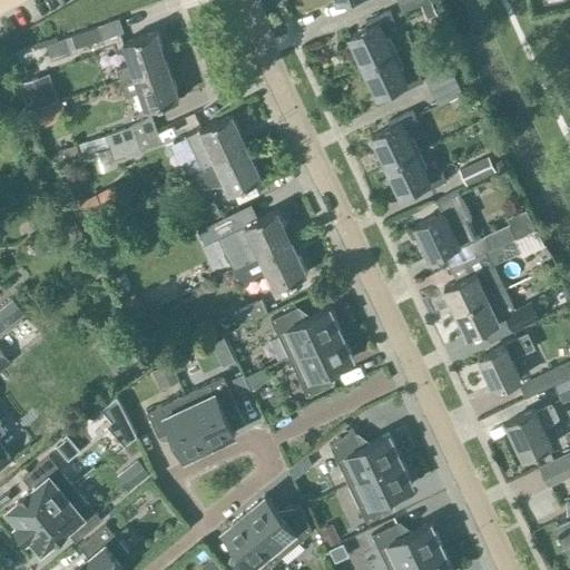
[(397,0),(402,10),(426,1),(426,0),(397,0)]
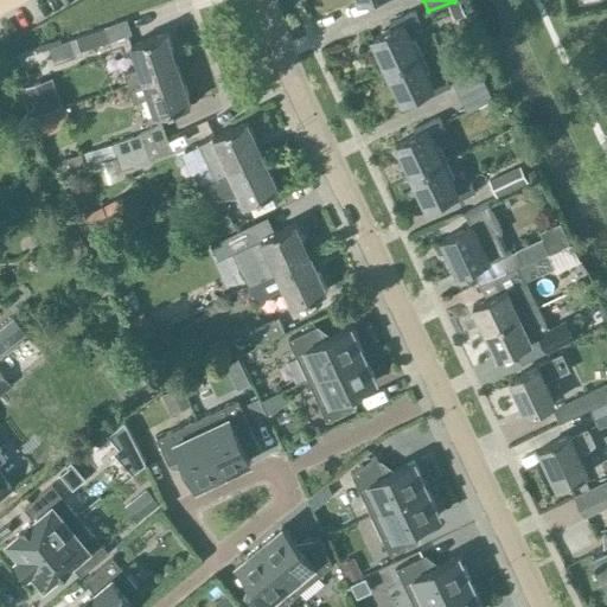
[(372,37),(387,69),(417,55),(406,30),(422,21),(416,10),(390,23),(393,27),(372,37)]
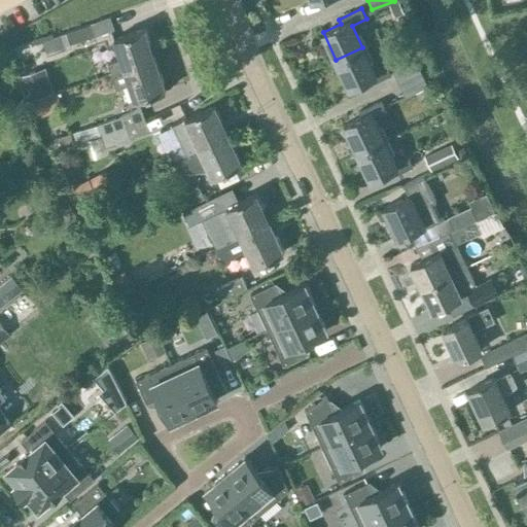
[(111,16),(91,24),(96,36),(115,29),(111,16)]
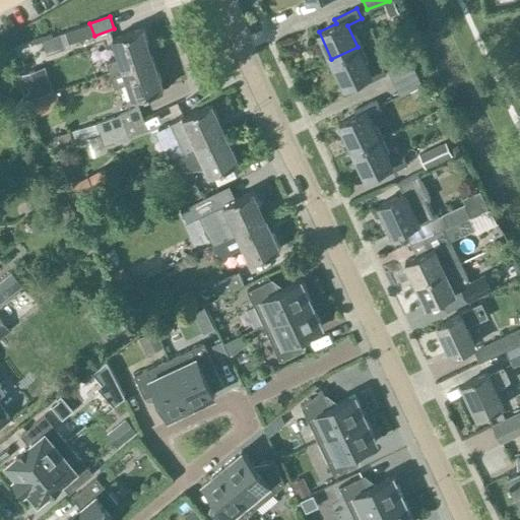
[(69,44),(94,36),(89,23),(42,40),(47,55),(70,47),(69,44)]
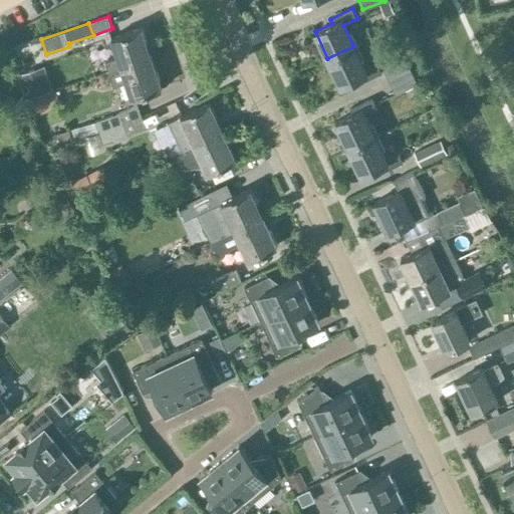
[(105,63),(108,72),(148,59),(144,45),(147,43),(142,27),(110,37),(118,59),(105,63)]
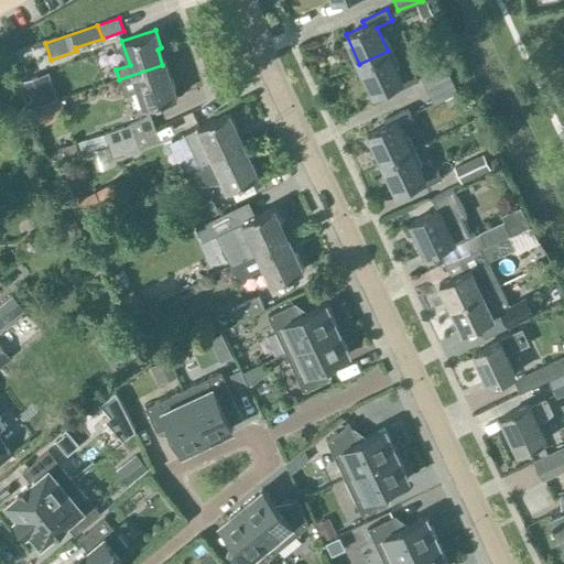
[(359,64),(373,94),(393,85),(396,91),(420,79),(414,67),(399,75),(388,51),(359,64)]
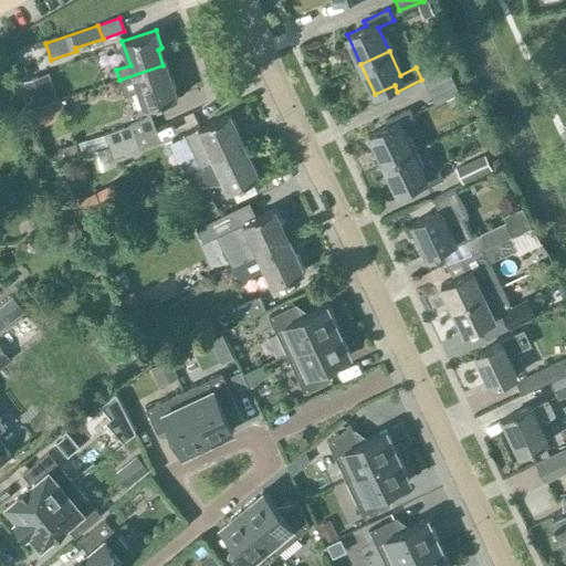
[(144,107),(178,95),(173,80),(168,81),(163,65),(119,80),(125,95),(138,91),(144,107)]
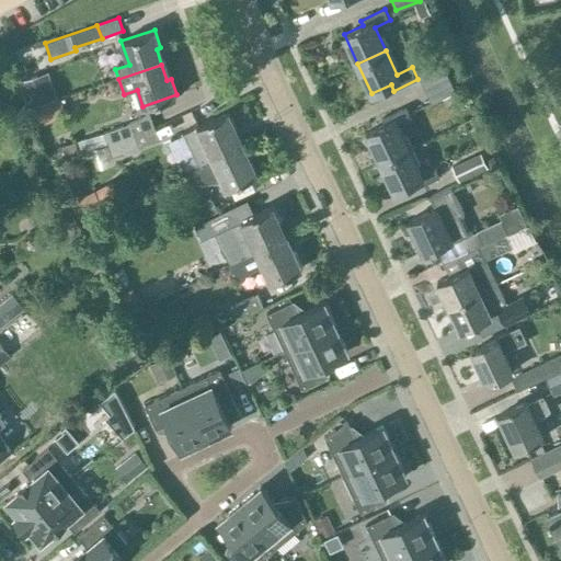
[(433,101),(455,91),(443,65),(421,75),(433,101)]
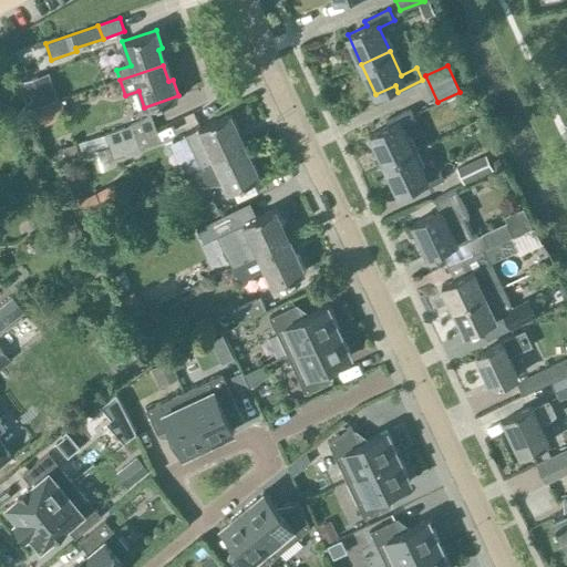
[(68,117),(61,100),(29,110),(35,129),(68,117)]
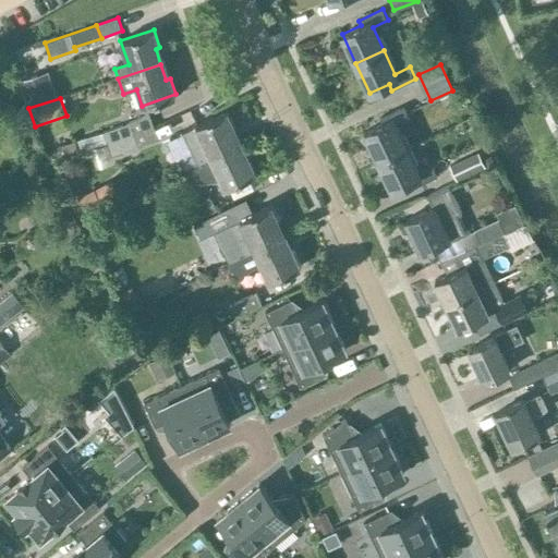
[(364,131),(378,160),(407,148),(396,124),(410,118),(404,107),(380,118),(383,122),(364,131)]
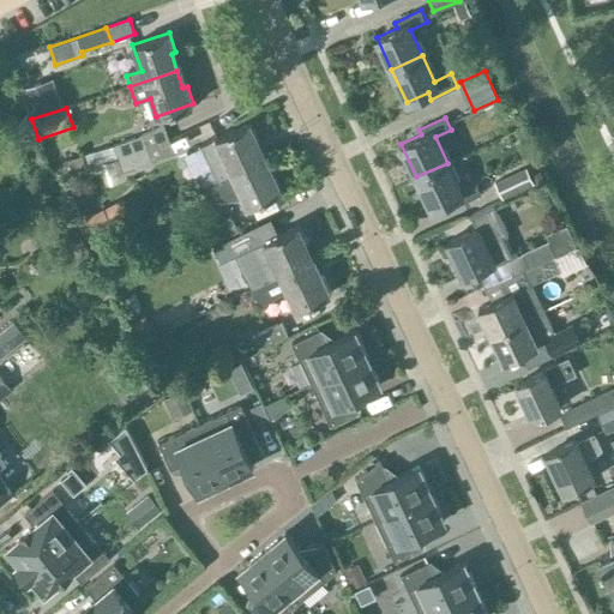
[(200,145),(217,178),(230,172),(263,158),(254,143),(259,140),(251,121),(215,138),(200,145)]
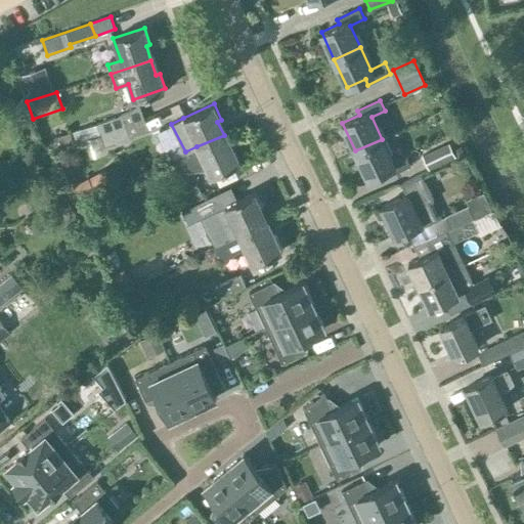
[(122,115),(97,123),(100,133),(125,125),(122,115)]
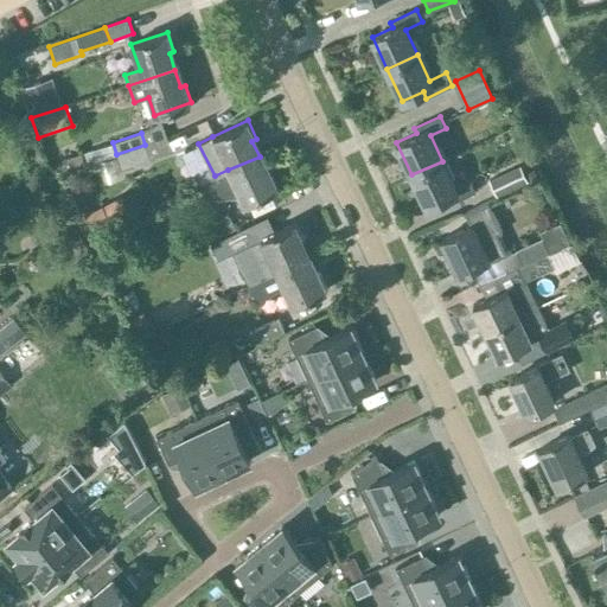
[(116,154),(121,167),(149,158),(145,145),(116,154)]
